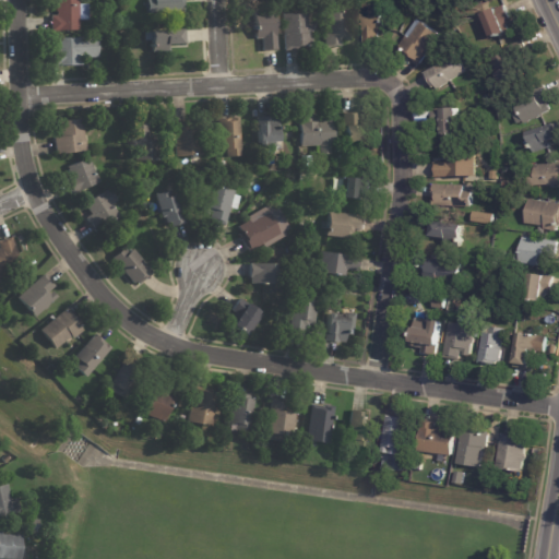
[(51,28),(51,14),(57,14),(57,13),(57,11),(56,11),(56,1),(57,1),(57,0),(80,0),(80,3),(88,3),(88,19),(80,19),(80,28),(60,28),(60,31),(51,30),(51,28)]
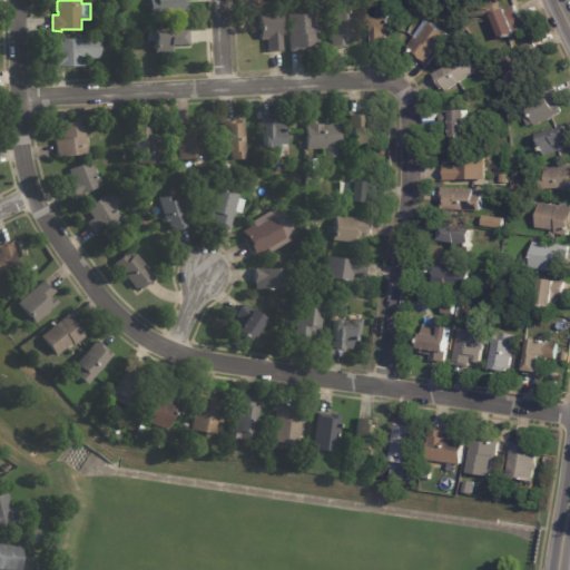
[(187,0),(188,8),(184,8),(184,11),(150,12),(150,0),(187,0)]
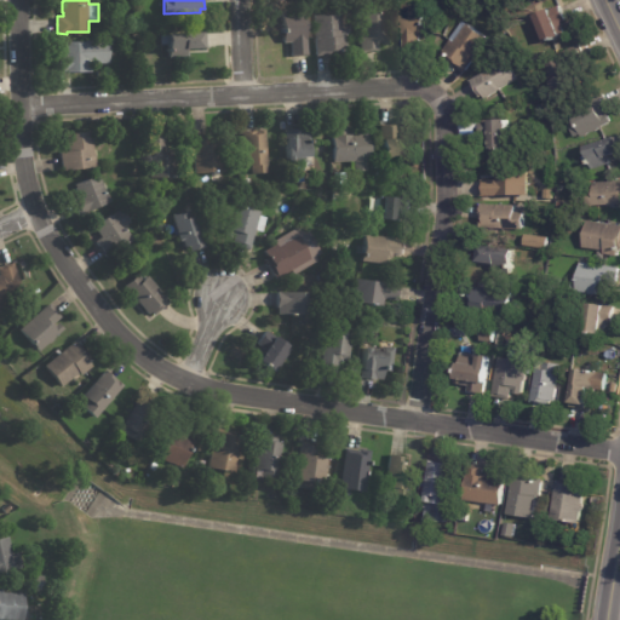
[(425,36),(420,36),(422,52),(405,52),(403,6),(426,5),(426,36),(425,36)]
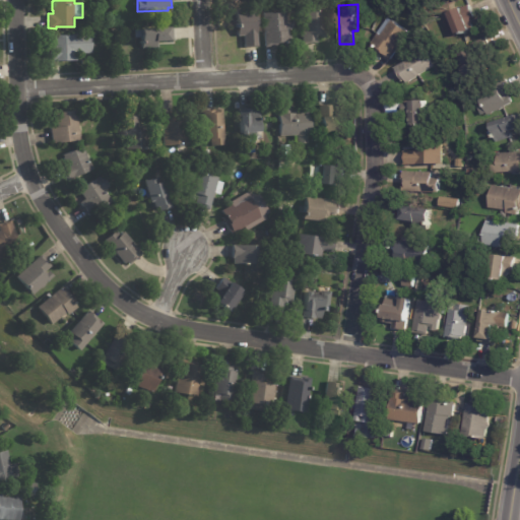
[(470,6),(475,18),(467,21),(471,33),(465,36),(465,37),(462,38),(462,37),(455,39),(446,15),(470,6)]
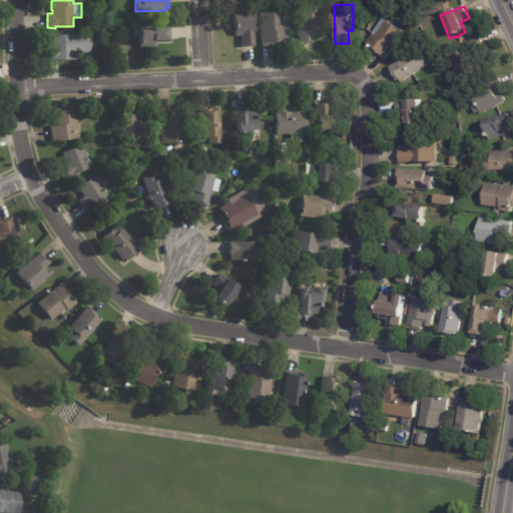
[(253,47),(241,48),(240,36),(234,36),(233,10),(252,10),(252,31),(254,31),(254,47),(253,47)]
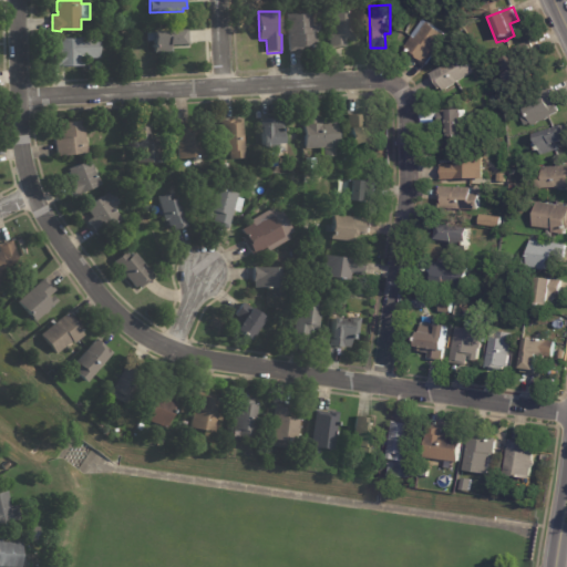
[(348,42),(347,42),(347,41),(346,41),(346,48),(329,49),(328,12),(353,11),(354,42),(348,42)]
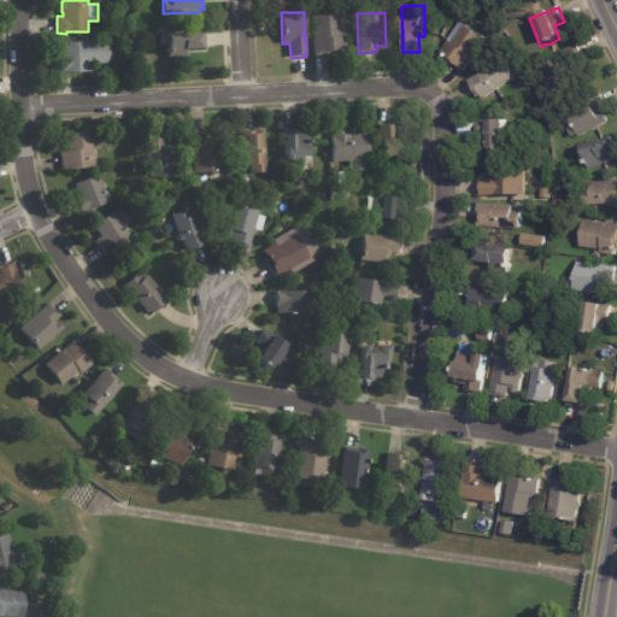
[(339,19),(339,29),(346,29),(346,39),(344,39),(345,54),(313,57),(311,17),(339,15),(339,19)]
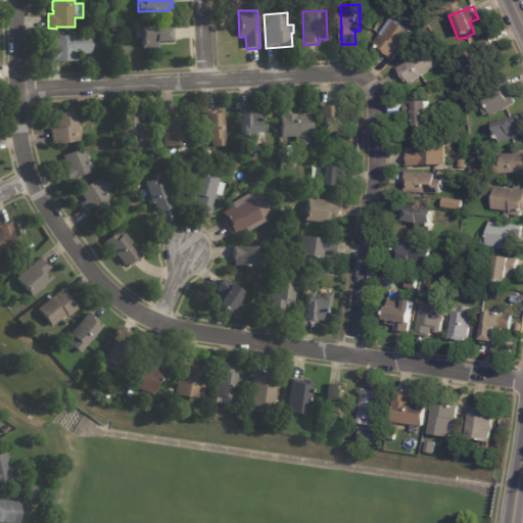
[(392,61),(376,50),(378,49),(372,45),(380,35),(379,34),(390,18),(412,33),(392,61)]
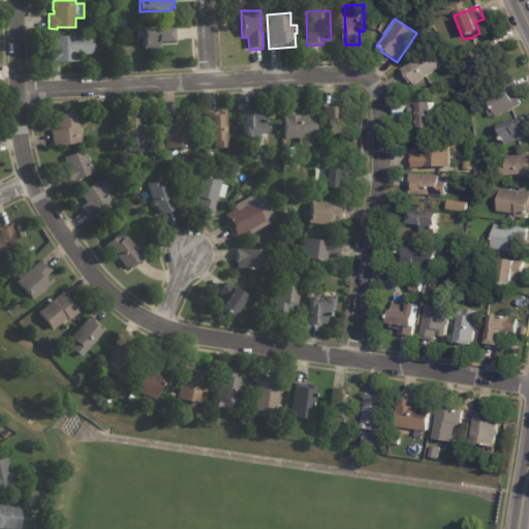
[(176,29),(176,39),(160,40),(160,48),(144,49),(144,43),(143,43),(143,37),(137,37),(136,30),(142,29),(142,27),(170,26),(170,27),(176,27),(176,29)]
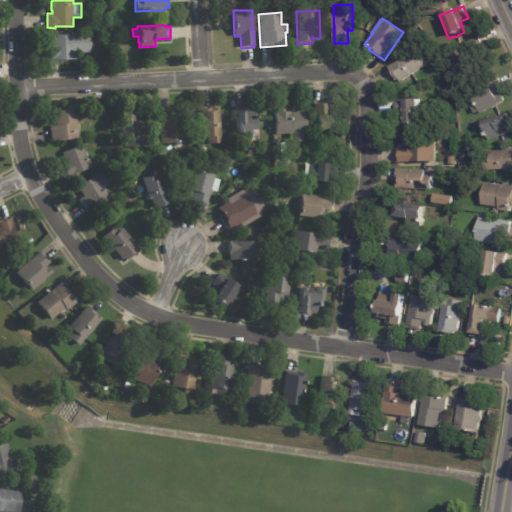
[(59,59),(47,60),(47,45),(51,45),(51,34),(89,33),(90,52),(75,52),(75,59),(59,59)]
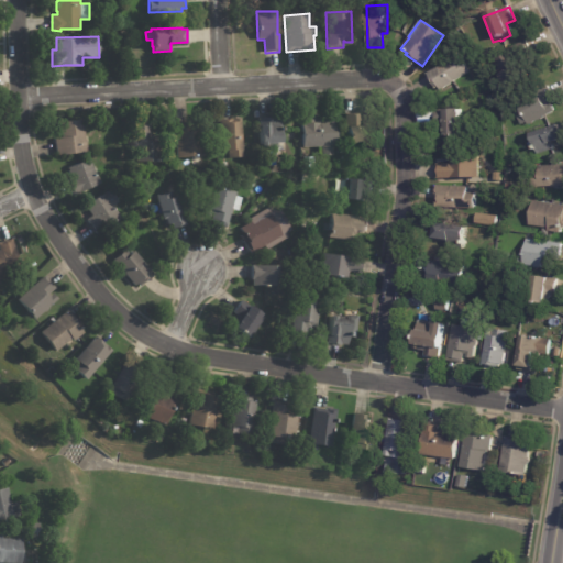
[(510,52),(519,67),(520,67),(526,78),(506,89),(500,78),(503,76),(493,58),(510,50),(510,52)]
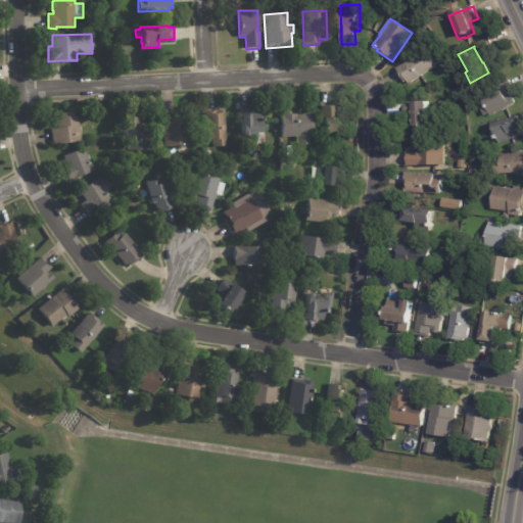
[(422,77),(407,87),(395,70),(413,58),(416,63),(422,59),(424,62),(429,59),(435,68),(431,72),(431,70),(422,77)]
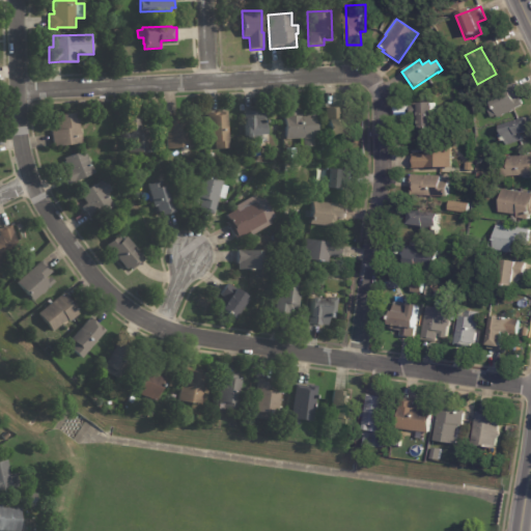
[(515,84),(522,96),(516,99),(518,101),(521,99),(524,106),(513,111),(514,112),(508,115),(508,114),(498,118),(497,115),(495,117),(487,102),(507,91),(506,87),(514,83),(515,84)]
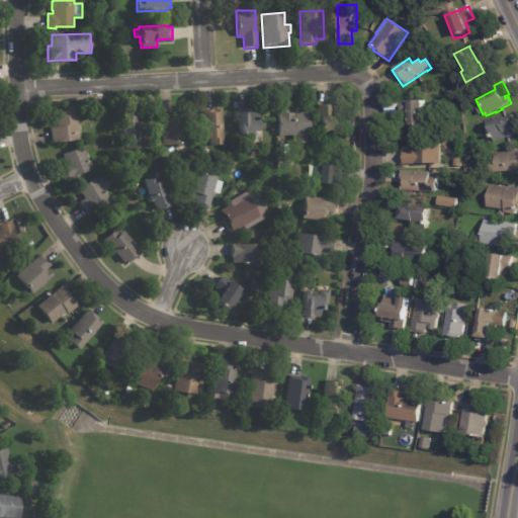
[(423,101),(424,125),(419,125),(419,127),(415,127),(415,126),(411,126),(411,125),(408,125),(408,113),(402,114),(402,100),(412,100),(412,101),(423,101)]
